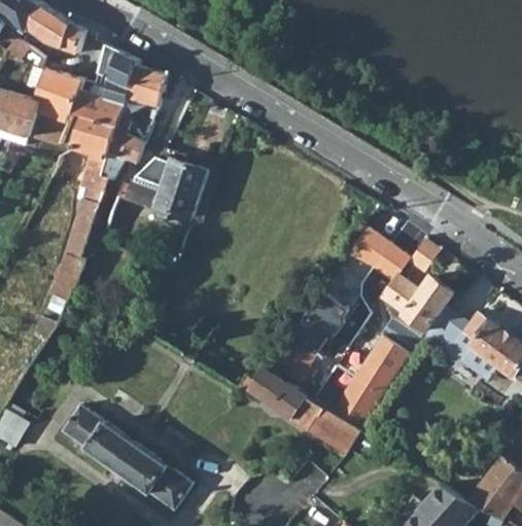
[(35,0),(0,0),(0,28),(3,23),(21,33),(25,31),(41,4),(35,0)]
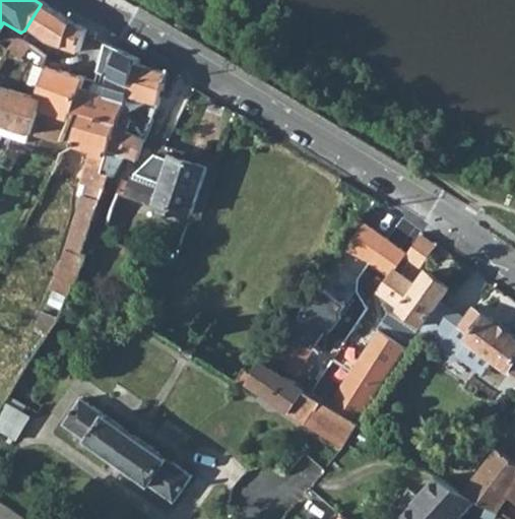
[(82,29),(65,21),(41,4),(24,30),(45,44),(74,54),(82,30),(82,29)]
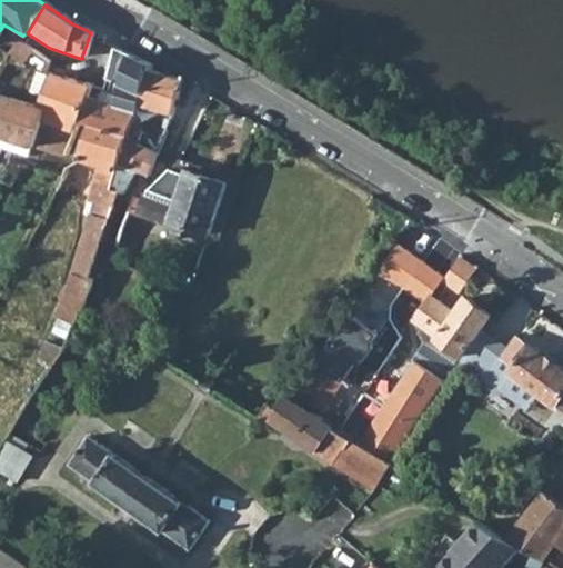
[(4,56),(19,66),(27,52),(19,47),(11,42),(4,56)]
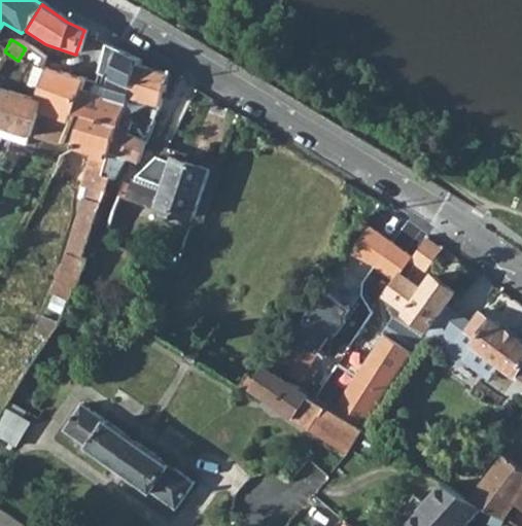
[(115,129),(136,66),(137,61),(94,41),(90,59),(96,70),(88,95),(77,91),(70,112),(80,116),(115,129)]
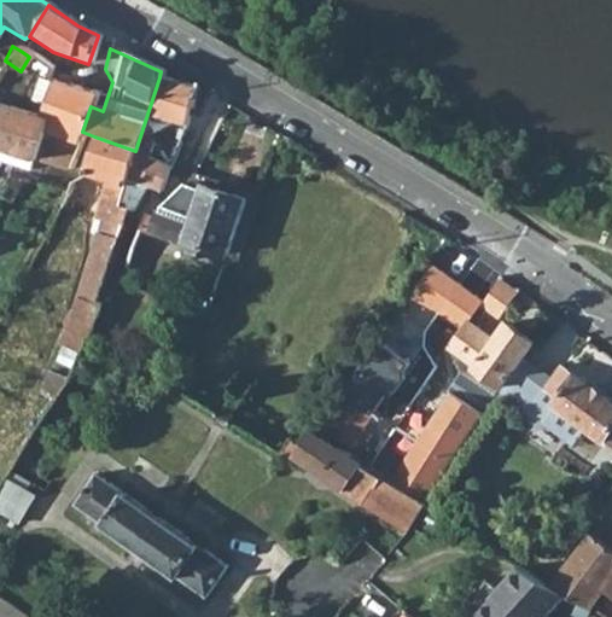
[(123,221),(129,208),(144,187),(156,190),(180,131),(193,88),(159,77),(135,151),(112,216),(123,221)]
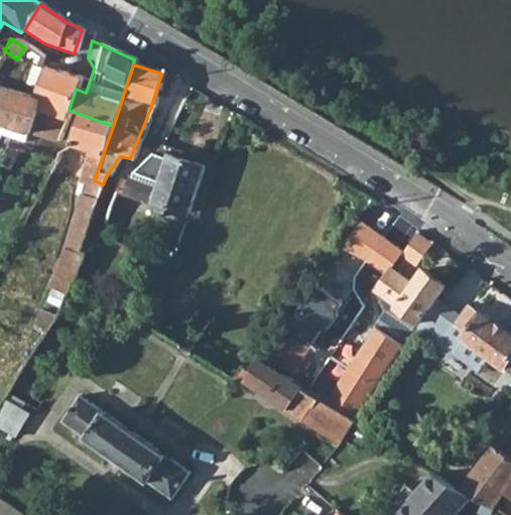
[(62,125),(69,110),(76,89),(79,80),(57,74),(42,70),(33,98),(28,114),(30,116),(25,133),(54,142),(62,125)]
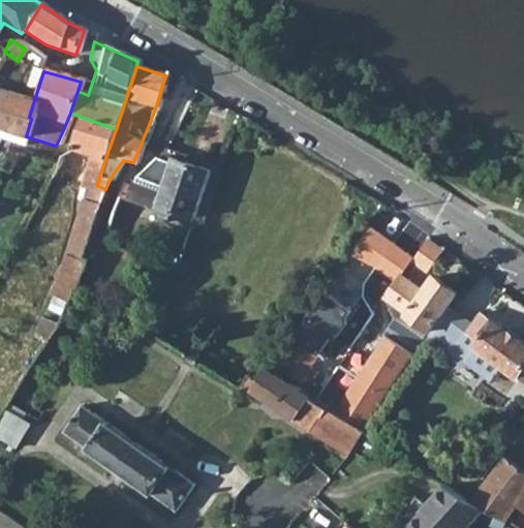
[(29,117),(34,100),(0,89),(0,140),(22,150),(26,136),(31,119),(29,117)]
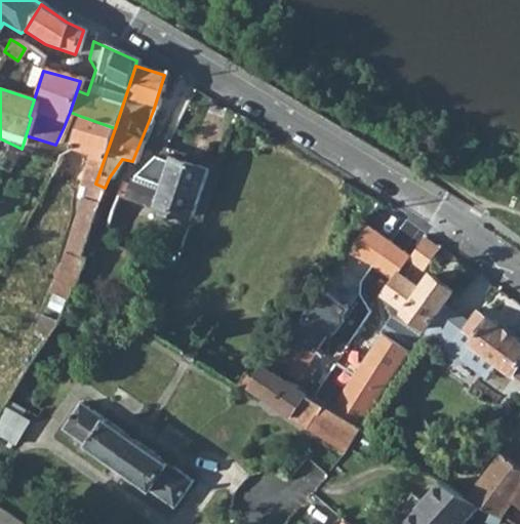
[(68,152),(57,154),(52,163),(46,176),(46,177),(64,184),(73,159),(88,164),(77,199),(81,201),(72,229),(74,230),(64,255),(79,262),(96,209),(105,188),(95,184),(115,128),(80,116),(68,152)]
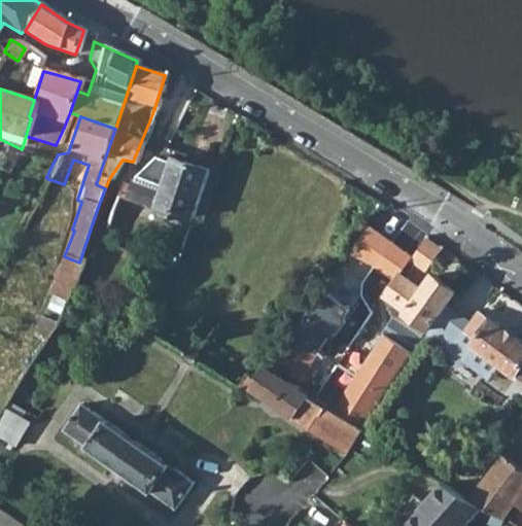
[(199,184),(204,170),(169,156),(167,162),(152,156),(132,176),(131,177),(127,188),(122,185),(117,195),(157,210),(158,206),(188,217),(197,190),(202,193),(204,186),(199,184)]
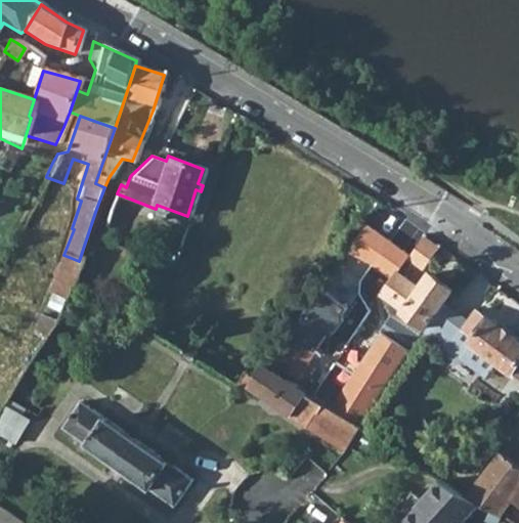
[(434,245),(421,235),(404,259),(418,268),(434,245)]
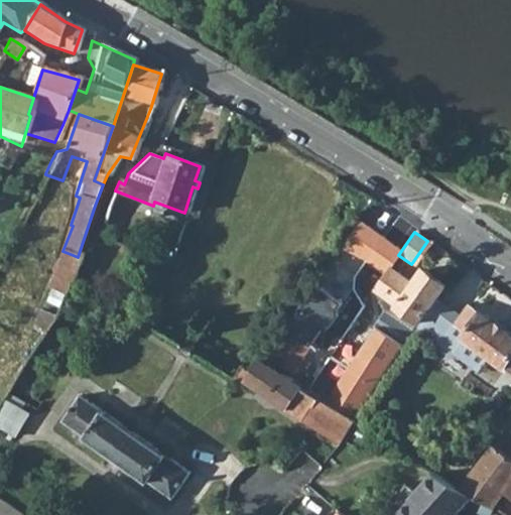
[(381,309),(370,326),(338,303),(360,273),(330,252),(257,350),(256,352),(353,417),(411,330),(410,330),(383,310),(382,310),(381,309)]
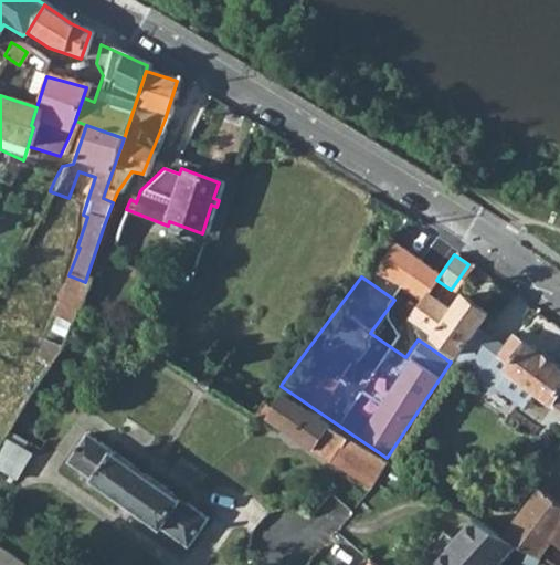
[(475,325),(484,314),(457,295),(447,310),(425,294),(407,320),(425,333),(420,341),(450,362),(452,358),(475,325)]
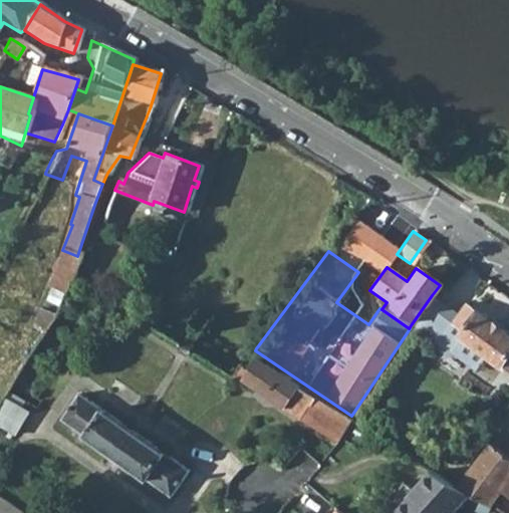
[(432,295),(411,325),(434,343),(455,314),(432,295)]
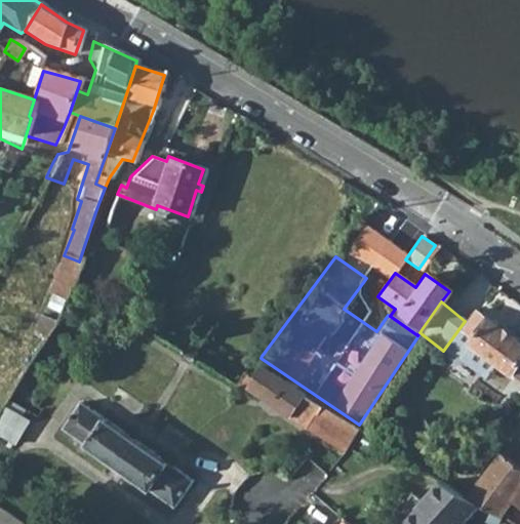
[(519,340),(488,318),(486,319),(473,310),(465,321),(443,351),(480,378),(492,361),(510,374),(513,373),(519,379),(519,340)]
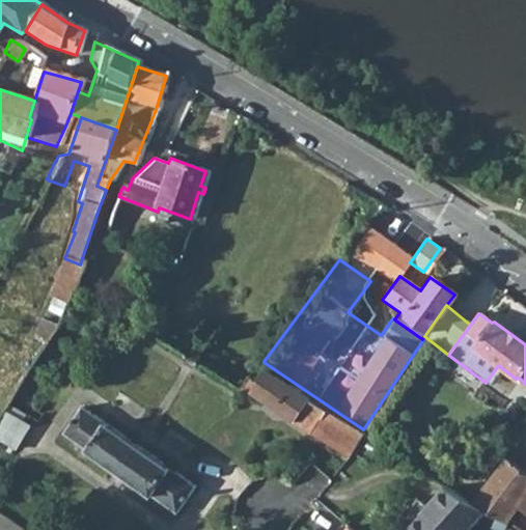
[(343,457),(363,429),(264,362),(245,390),(343,457)]
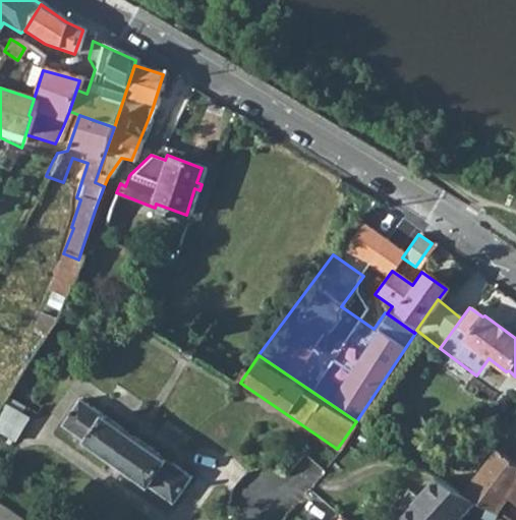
[(0,430),(16,439),(30,410),(5,399),(0,410),(0,430)]
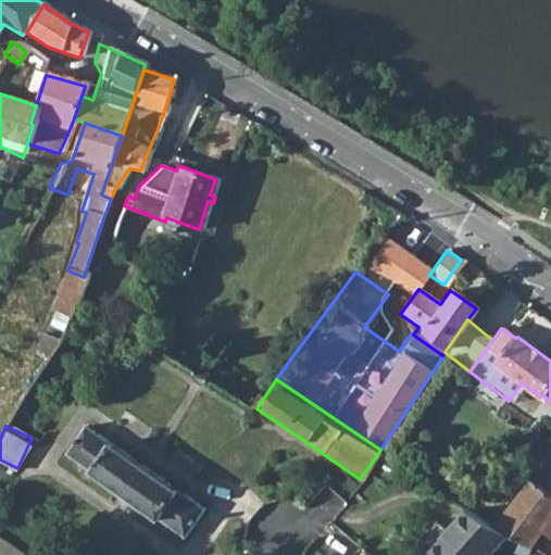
[(180,538),(200,511),(83,427),(63,454),(180,538)]
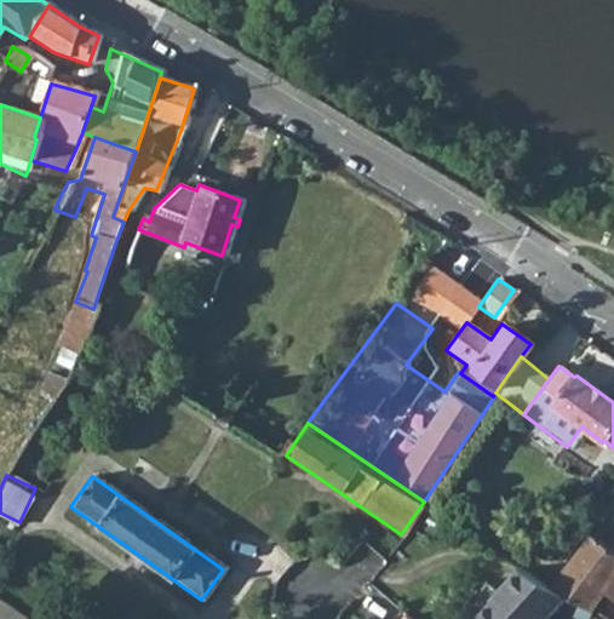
[(613,506),(600,525),(613,536),(613,506)]
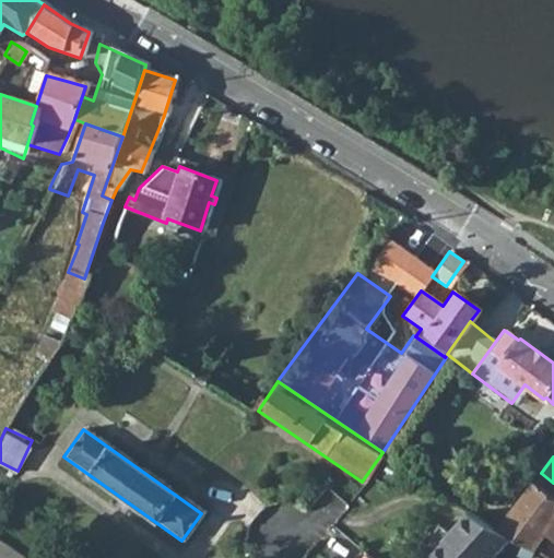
[(499,517),(502,514),(529,470),(510,458),(480,506),(499,517)]
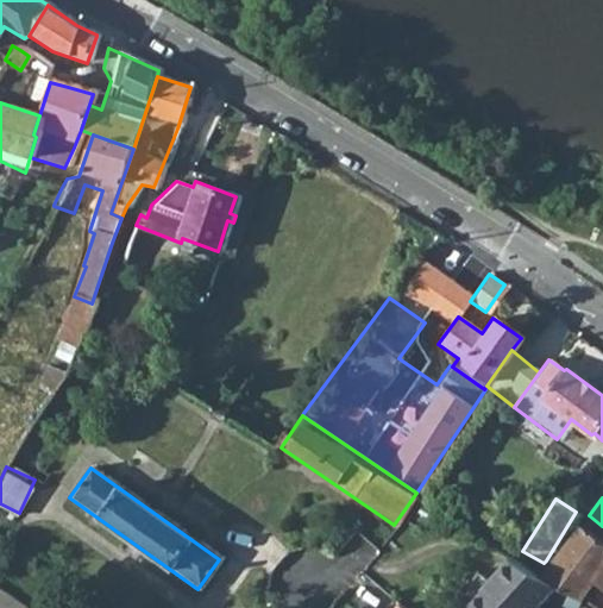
[(554,585),(578,600),(590,584),(602,566),(602,526),(589,515),(540,576),(554,585)]
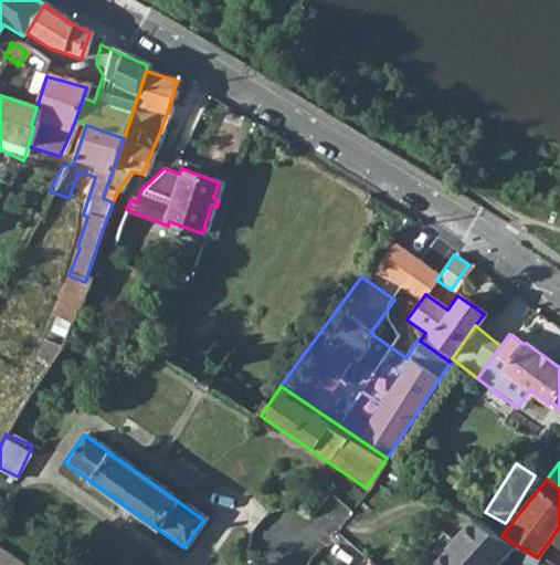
[(502,535),(474,518),(435,564),(497,564),(515,544),(502,535)]
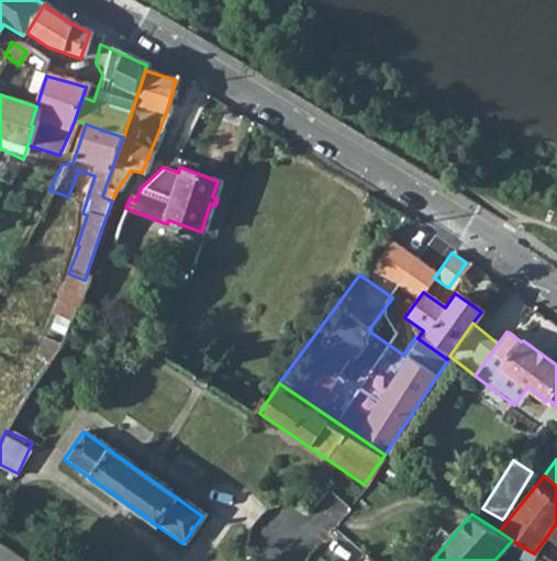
[(556,523),(545,539),(556,548),(556,523)]
